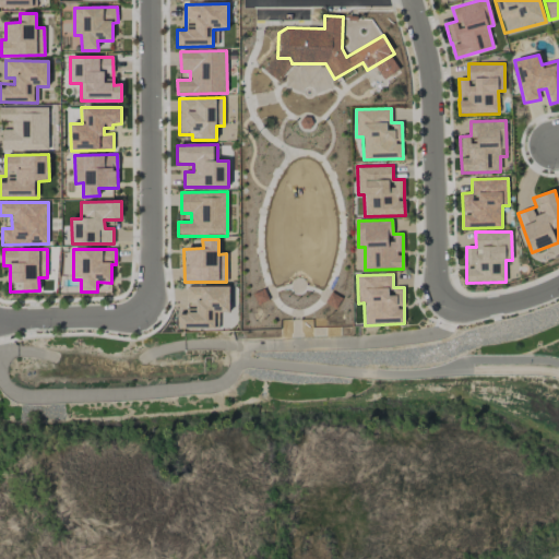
[(187,287),(187,313),(178,313),(179,330),(218,329),(218,312),(229,312),(229,286),(187,287)]
